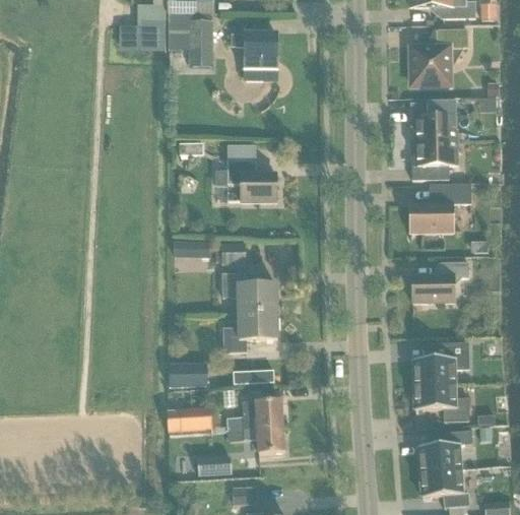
[(183,13),(209,13),(213,13),(213,0),(166,0),(167,13),(183,13)]
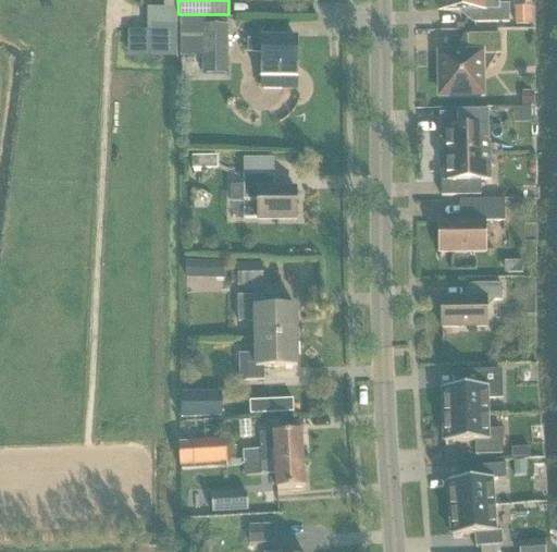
[(438,0),(440,7),(456,7),(472,19),(509,19),(508,0),(499,0),(438,0)]
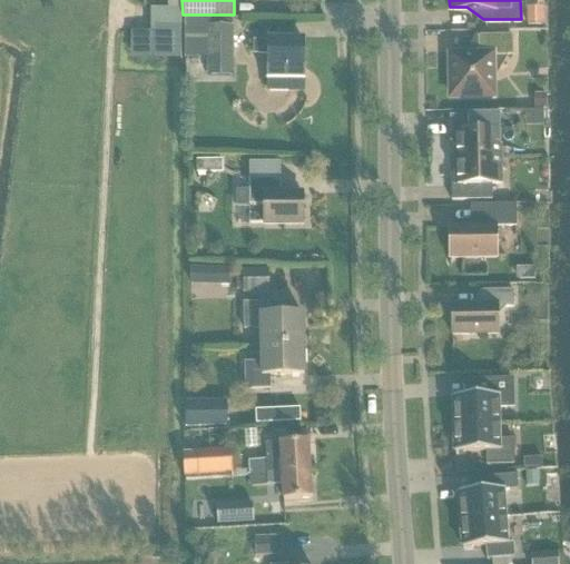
[(155,53),(182,53),(182,3),(156,2),(155,53)]
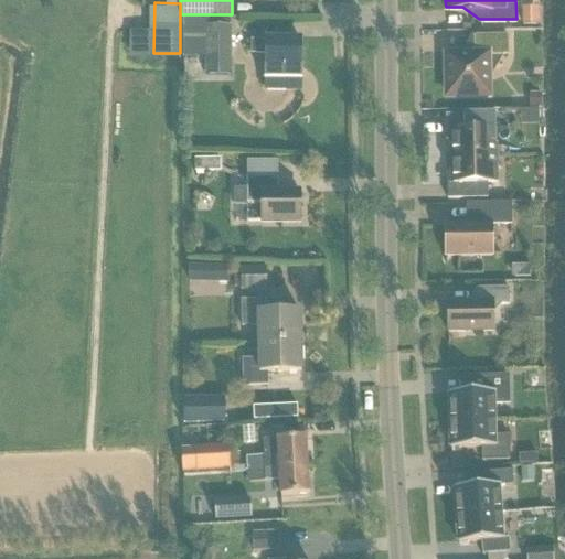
[(204,22),(205,53),(232,53),(231,21),(227,21),(227,14),(199,14),(199,22),(204,22)]
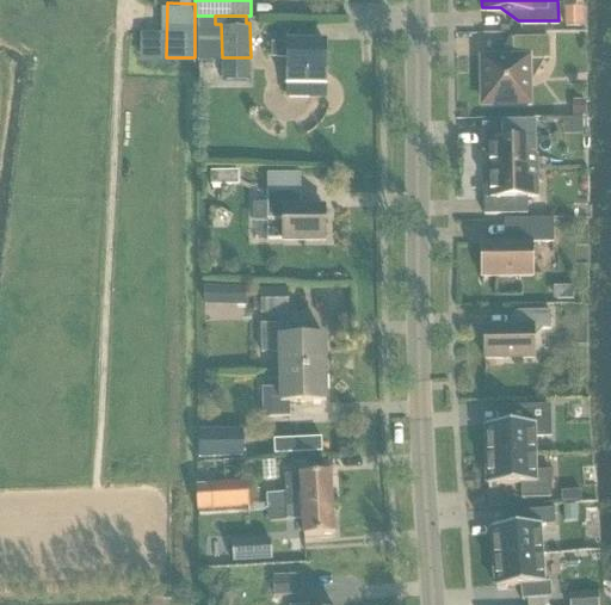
[(510,36),(513,36),(513,54),(482,55),(482,100),(529,99),(528,55),(549,55),(549,34),(510,35),(510,36)]
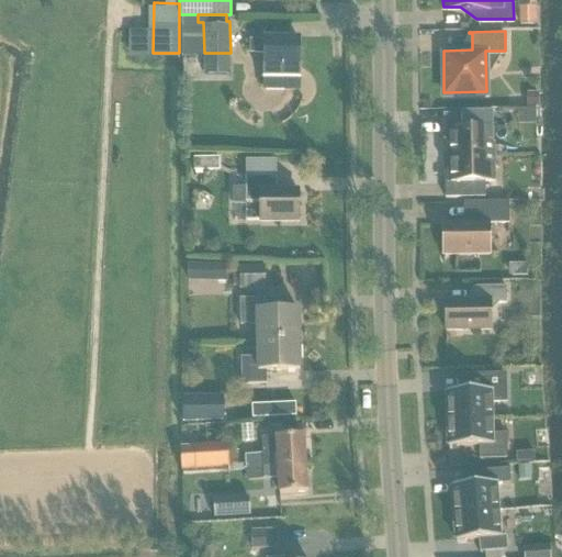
[(299,76),(299,35),(262,35),(262,36),(249,36),(249,49),(262,49),(262,76),(299,76)]
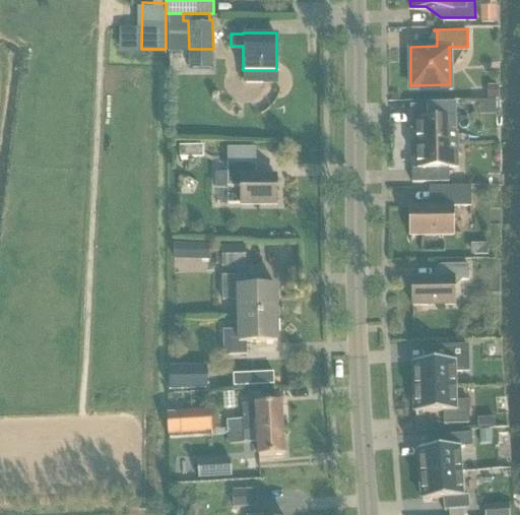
[(414,116),(414,140),(456,140),(455,115),(441,116),(441,102),(410,102),(410,116),(414,116)]
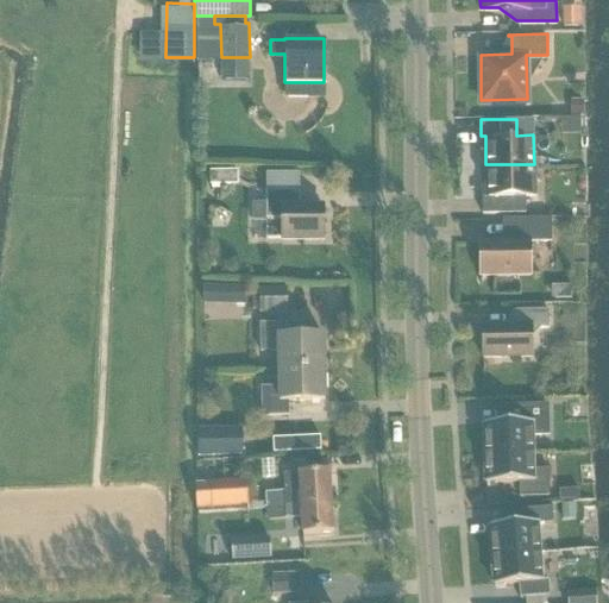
[(534,193),(534,164),(485,164),(487,193),(482,193),(482,209),(526,209),(525,193),(534,193)]
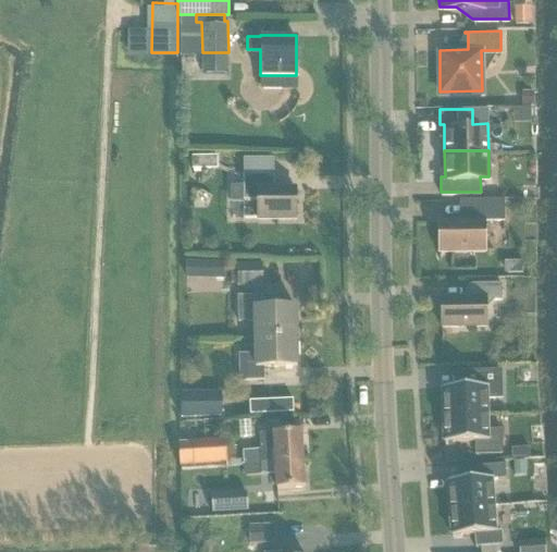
[(274,155),(263,155),(243,155),(243,196),(256,196),(257,215),(296,215),(296,186),(274,186),(274,155)]
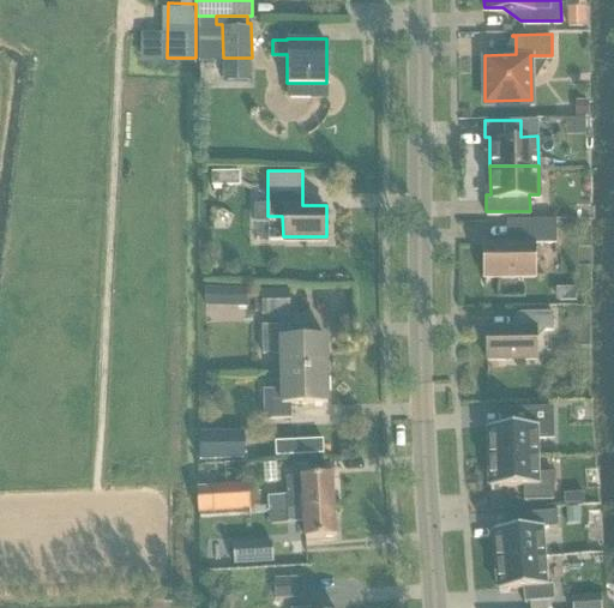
[(518,239),(483,240),(483,275),(535,274),(534,240),(555,240),(555,216),(517,216),(518,239)]
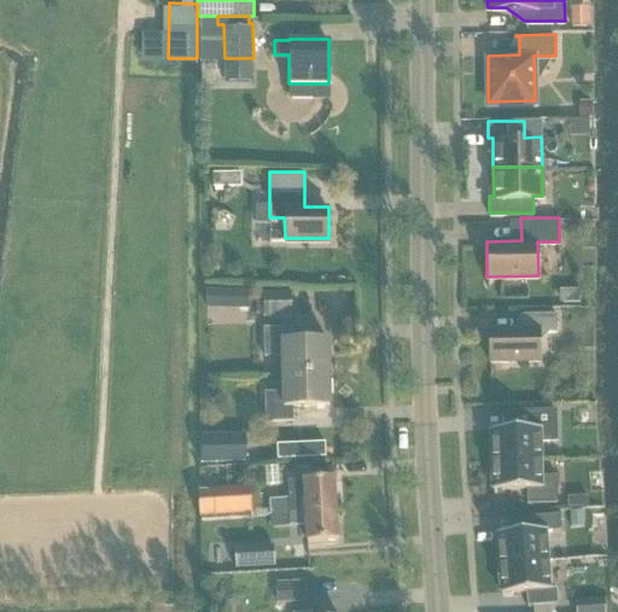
[(292,313),(291,287),(263,289),(263,314),(292,313)]
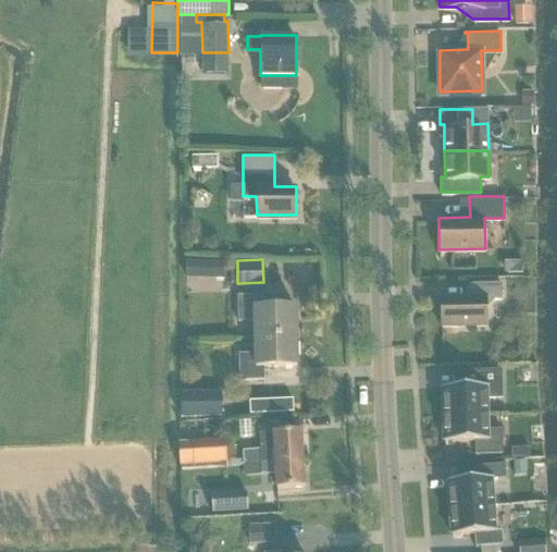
[(192,277),(229,277),(227,260),(192,261),(192,277)]
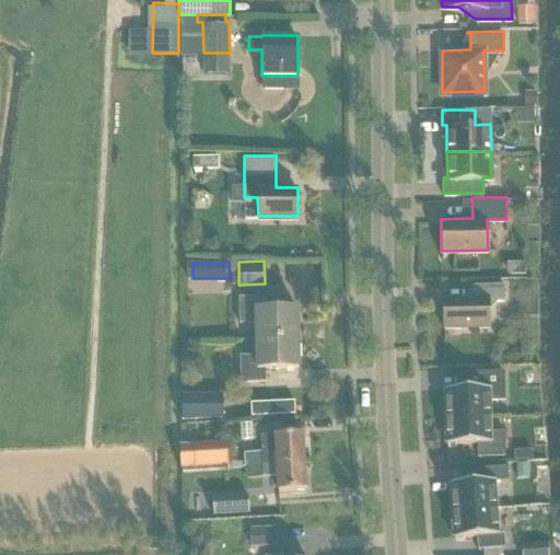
[(474,296),(443,296),(444,325),(489,325),(488,300),(504,300),(504,282),(474,282),(474,296)]
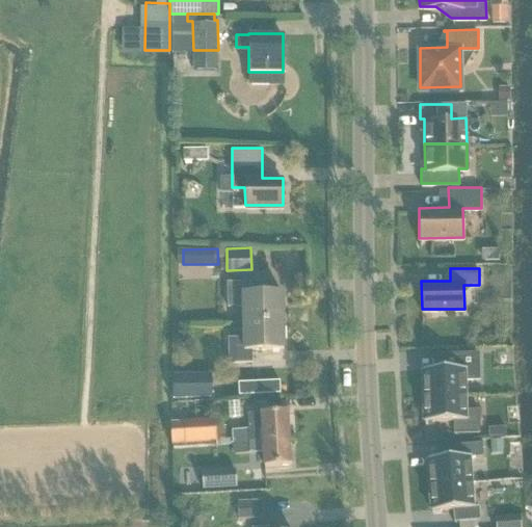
[(241,319),(283,318),(282,290),(250,291),(250,279),(227,279),(228,304),(241,304),(241,319)]
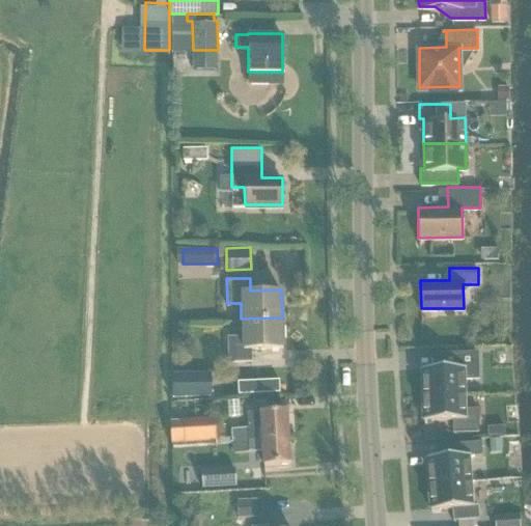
[(283,345),(282,317),(241,319),(242,334),(227,334),(228,359),(252,359),(252,347),(283,345)]
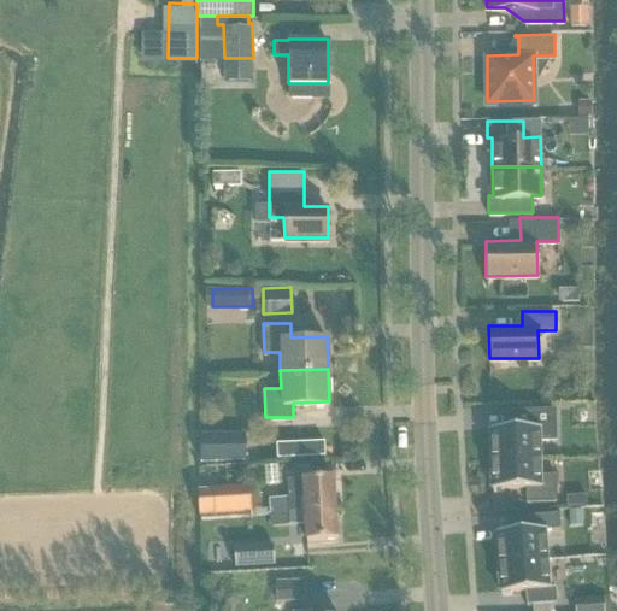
[(553,407),(510,409),(510,426),(492,426),(493,456),(540,454),(540,438),(554,436),(553,407)]
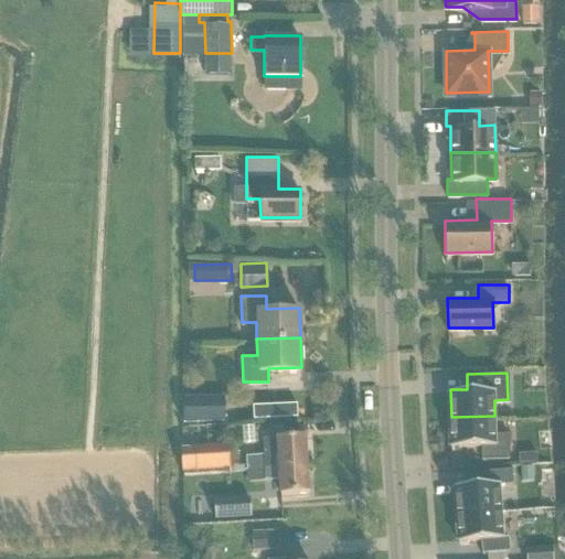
[(225,418),(225,393),(195,394),(195,419),(225,418)]
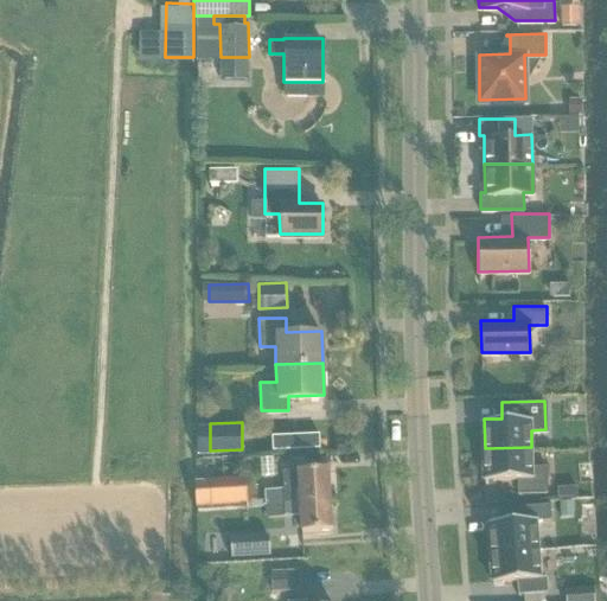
[(319,443),(318,429),(270,432),(272,446),(319,443)]
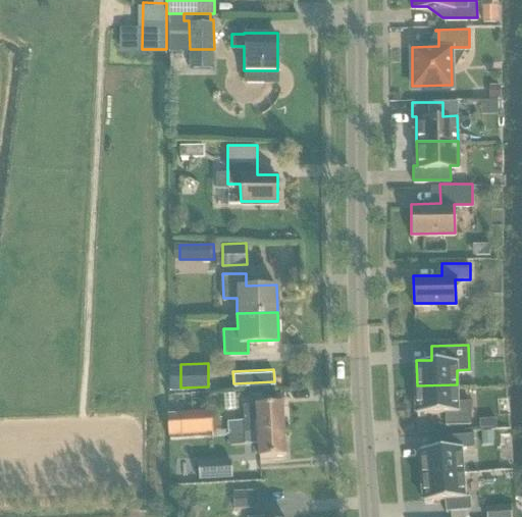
[(457,384),(417,385),(418,411),(444,410),(444,418),(470,418),(469,399),(457,400),(457,384)]
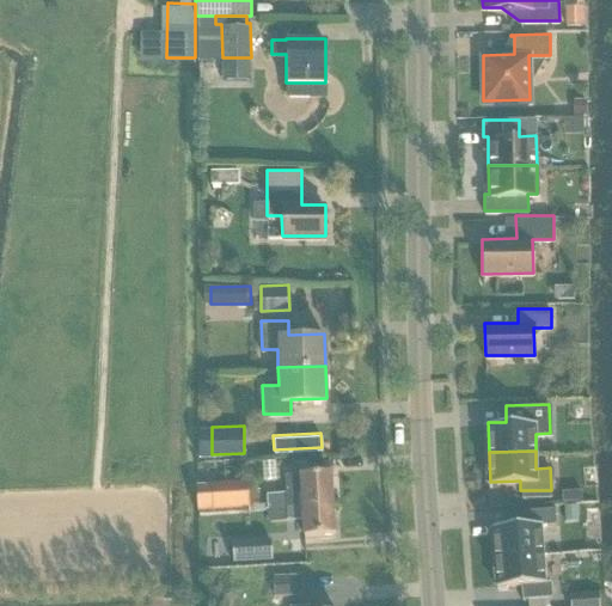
[(330,470),(286,473),(287,491),(268,493),(269,506),(288,505),(301,503),(332,502),(330,470)]
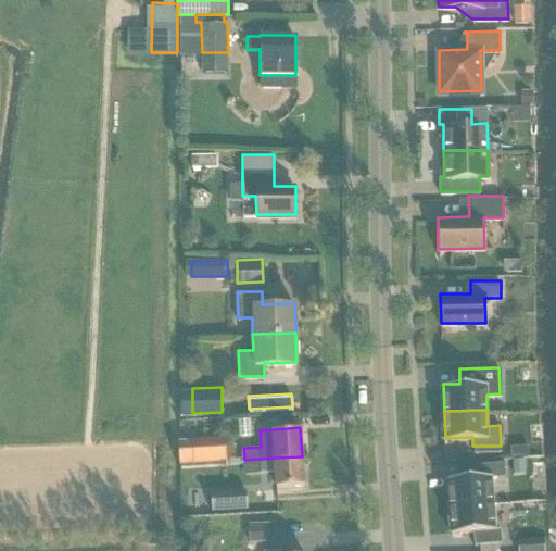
[(225,458),(224,435),(193,437),(194,460),(225,458)]
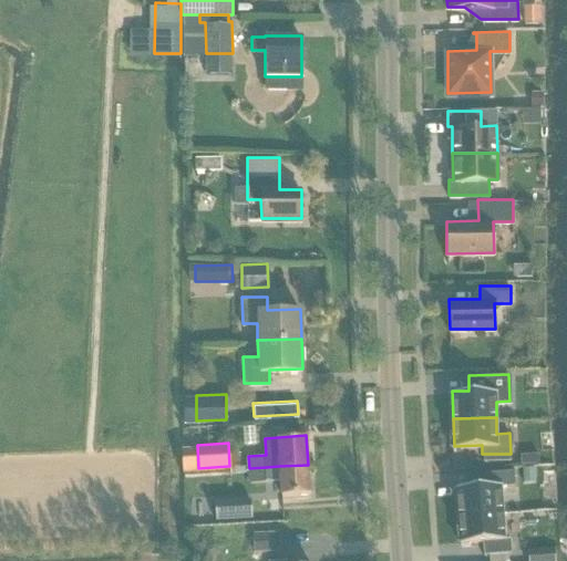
[(308,465),(279,466),(281,494),(309,492),(308,465)]
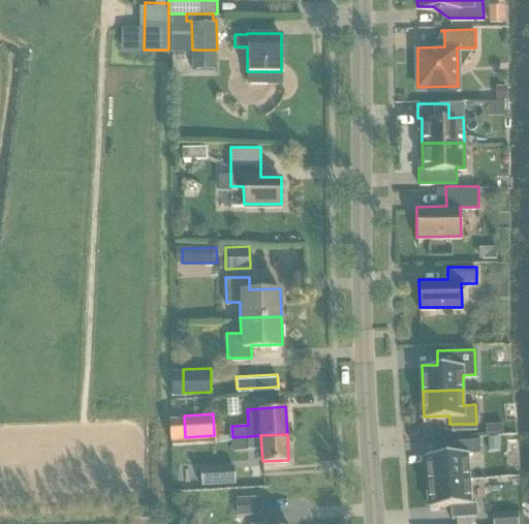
[(249,436),(232,437),(234,448),(249,447),(249,436)]
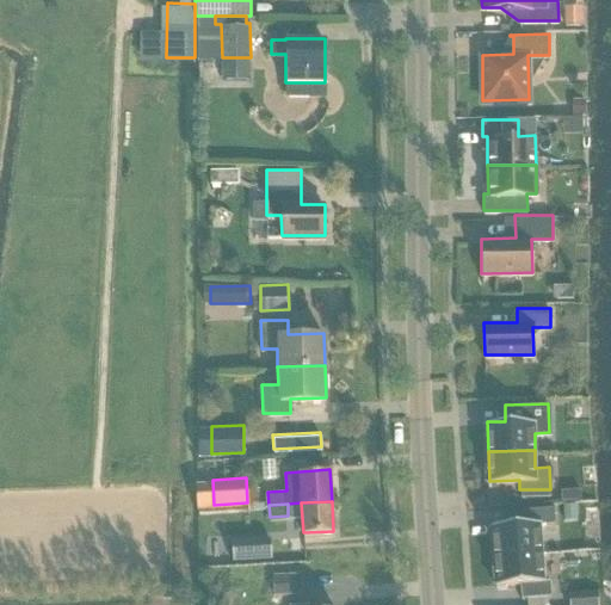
[(554,505),(511,508),(512,523),(491,524),(493,554),(542,550),(539,522),(555,520),(554,505)]
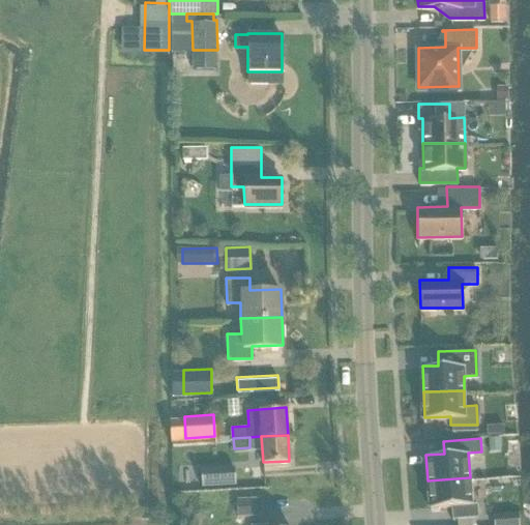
[(205,483),(238,482),(238,463),(204,464),(205,483)]
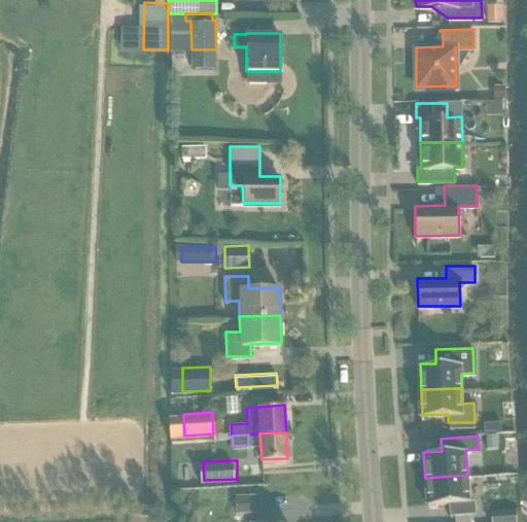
[(467,475),(425,478),(427,503),(449,501),(450,514),(476,512),(475,498),(469,499),(467,475)]
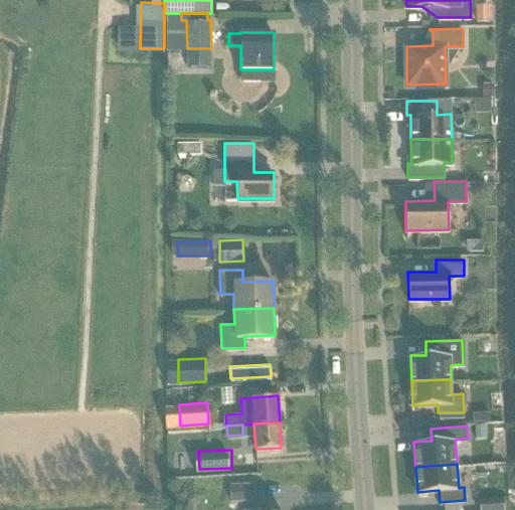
[(229,480),(230,498),(258,497),(258,479),(229,480)]
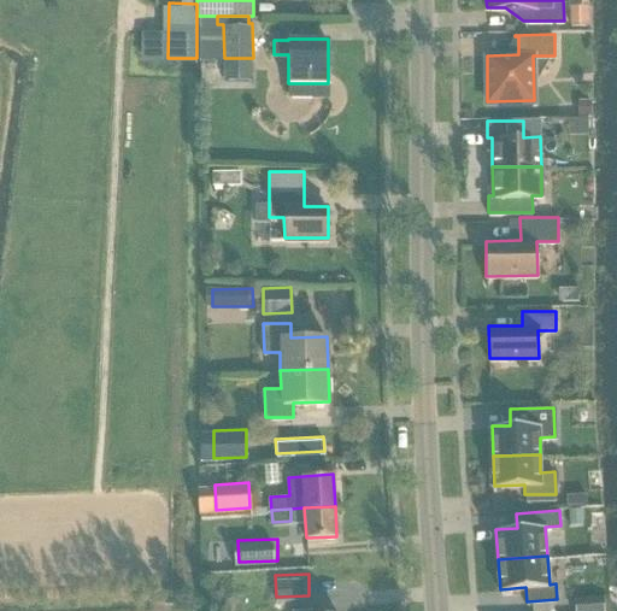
[(581,593),(581,609),(600,609),(601,594),(581,593)]
